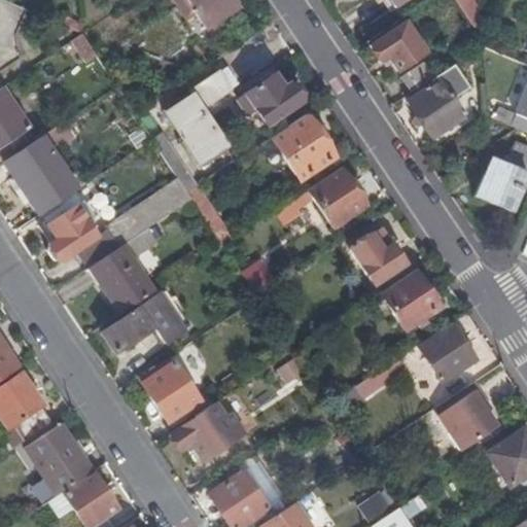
[(174,0),(178,6),(187,1),(197,13),(208,30),(239,8),(233,0),(174,0)]
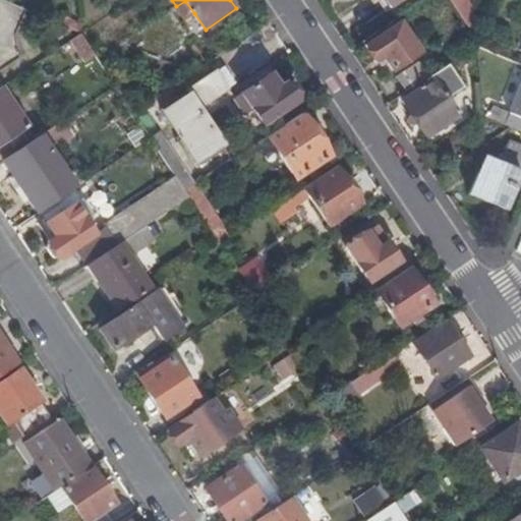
[(384,0),(391,9),(404,0),(384,0)]
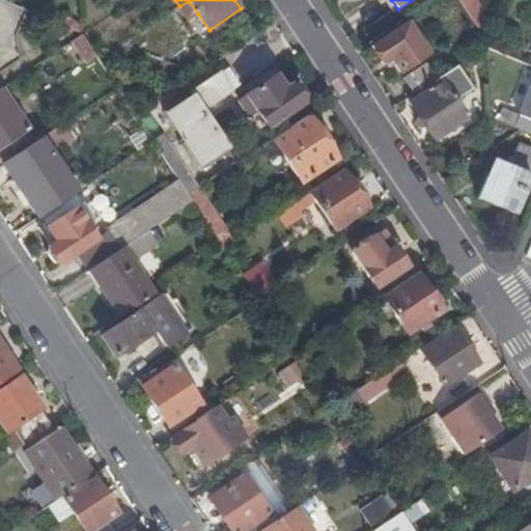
[(457,0),(484,38),(480,0),(457,0)]
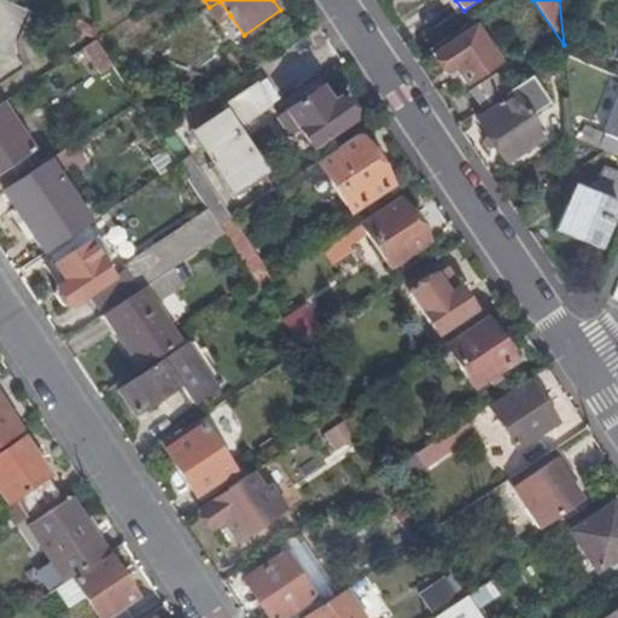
[(220,1),(209,7),(220,23),(231,16),(220,1)]
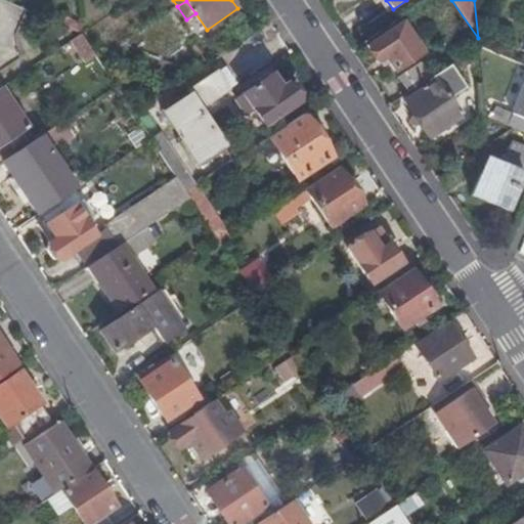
[(67,18),(62,27),(81,35),(80,25),(67,18)]
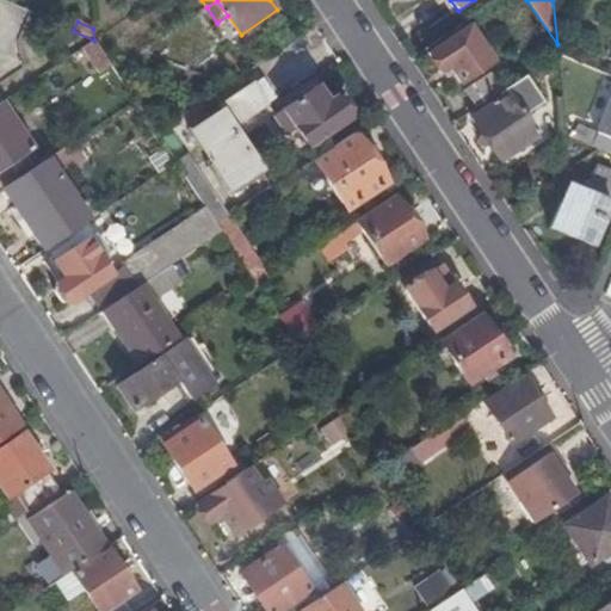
[(466,24),(426,50),(440,74),(450,68),(461,84),(492,63),(466,24)]
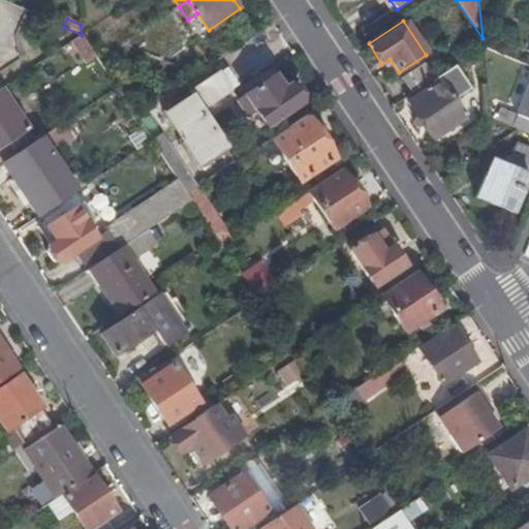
[(98,59),(82,35),(73,41),(89,65),(98,59)]
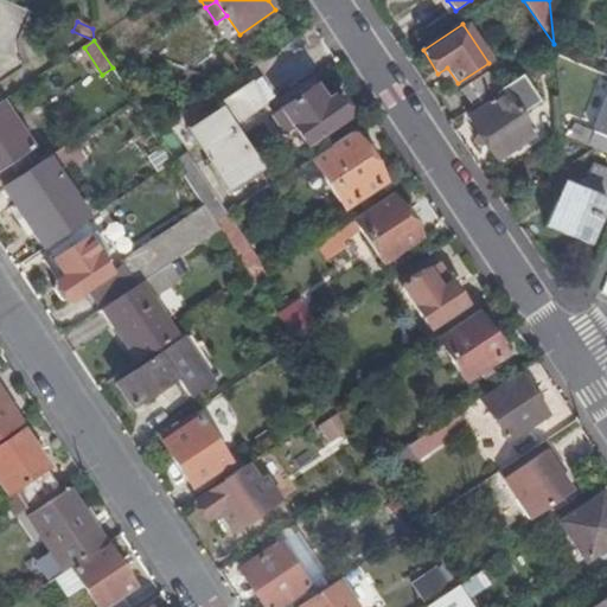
[(474,109),(499,91),(487,75),(464,91),(474,109)]
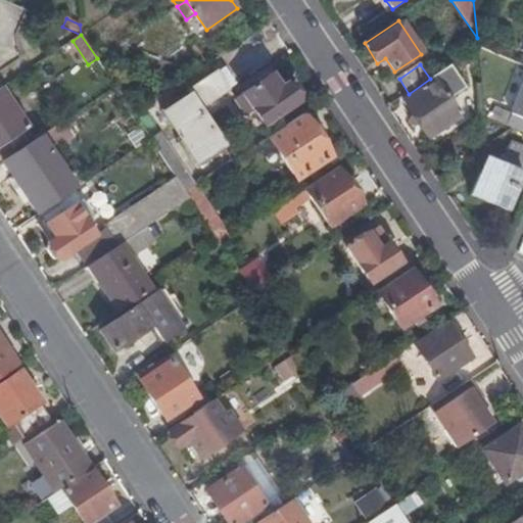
[(466,89),(452,65),(432,79),(435,84),(405,103),(428,138),(460,116),(449,100),(466,89)]
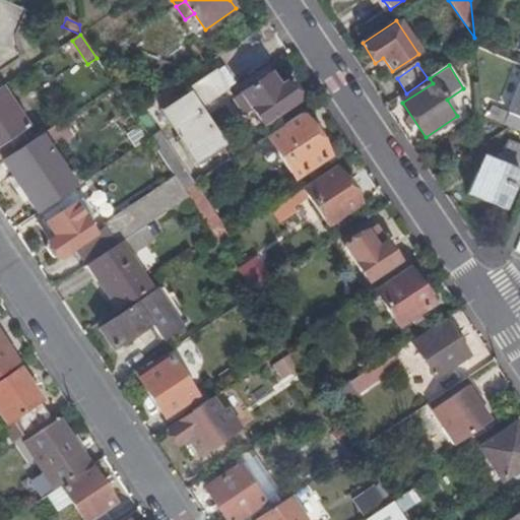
[(199,167),(224,149),(198,110),(228,90),(215,73),(160,110),(199,167)]
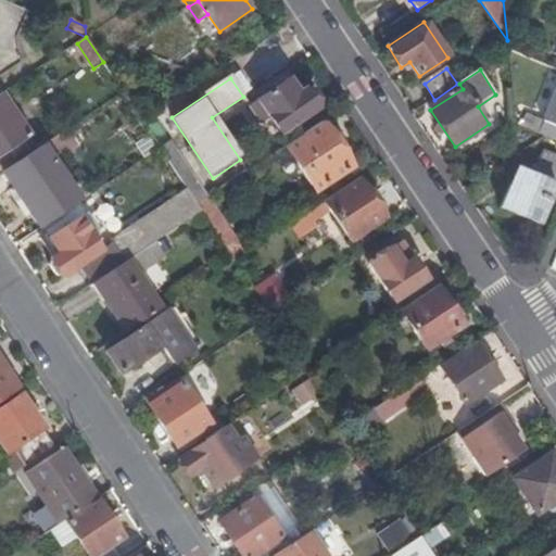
[(288,81),(258,101),(269,117),(280,134),(318,109),(305,90),(298,95),(288,81)]
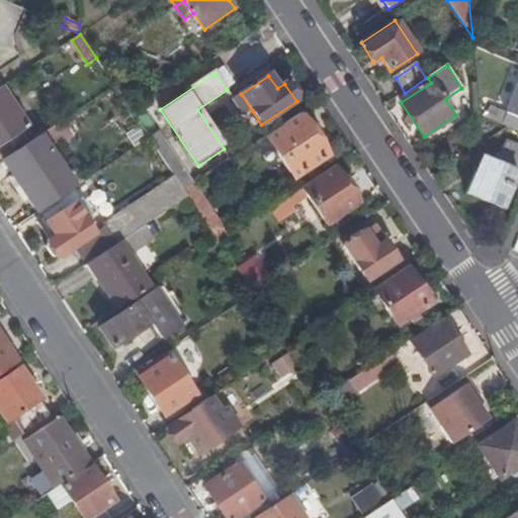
[(517,86),(502,124),(517,131),(517,86)]
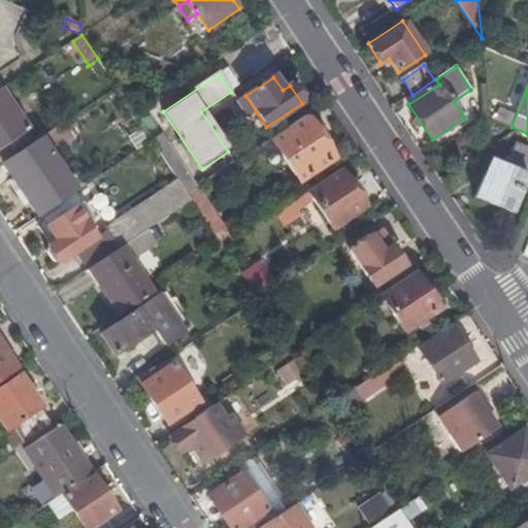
[(1,89),(0,89),(0,158),(31,137),(27,131),(28,129),(1,89)]
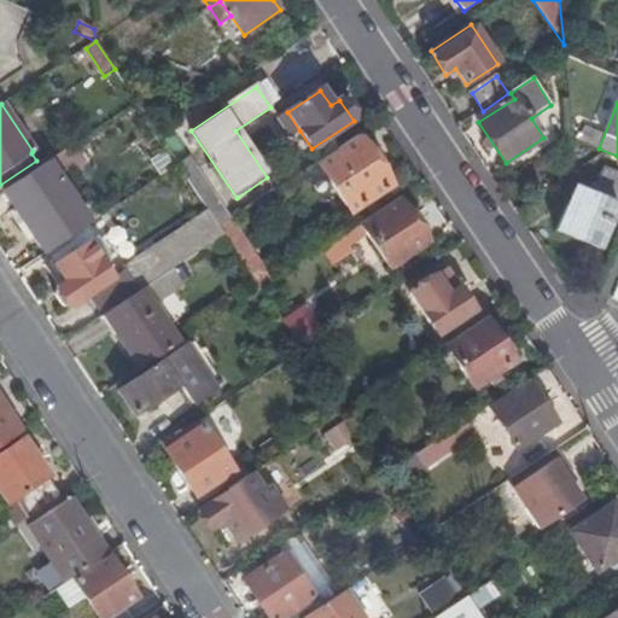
[(299,130),(287,112),(280,118),(292,136),(299,130)]
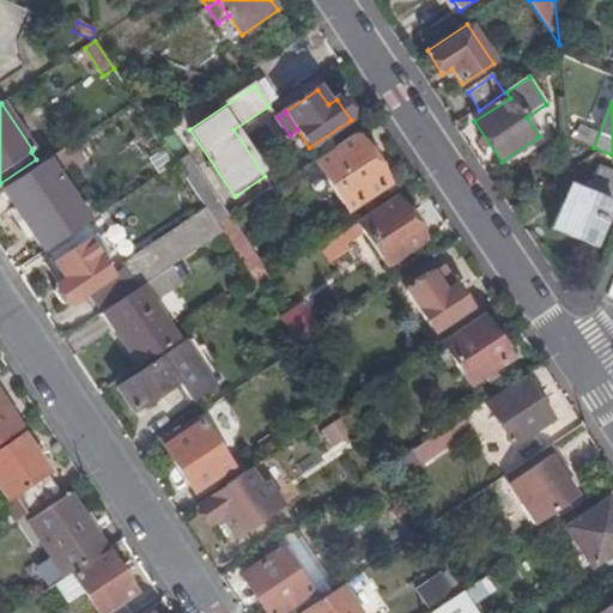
[(354,135),(315,162),(347,210),(387,184),(354,135)]
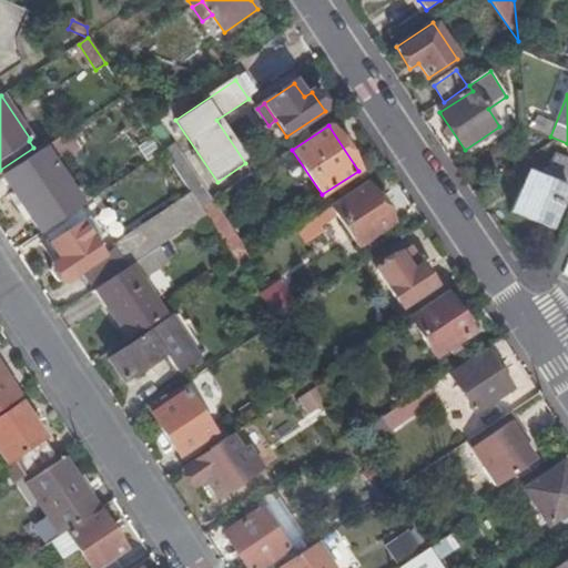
[(173,146),(164,152),(192,194),(196,200),(202,209),(212,202),(173,146)]
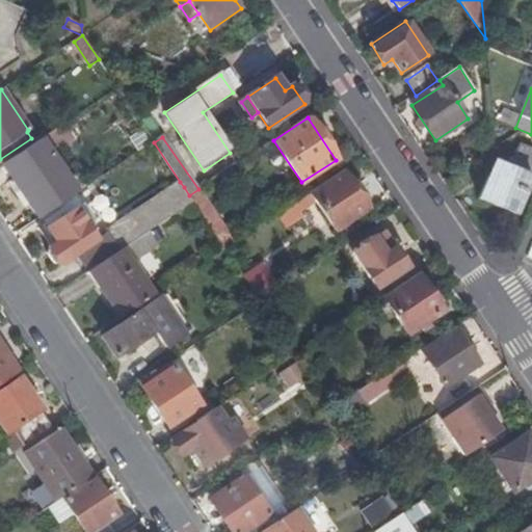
[(75,193),(41,140),(3,164),(38,218),(75,193)]
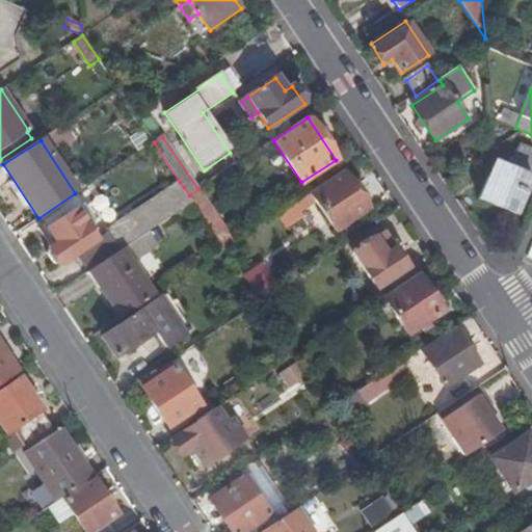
[(531,177),(531,150),(521,145),(510,169),(495,163),(479,200),(515,215),(531,177)]
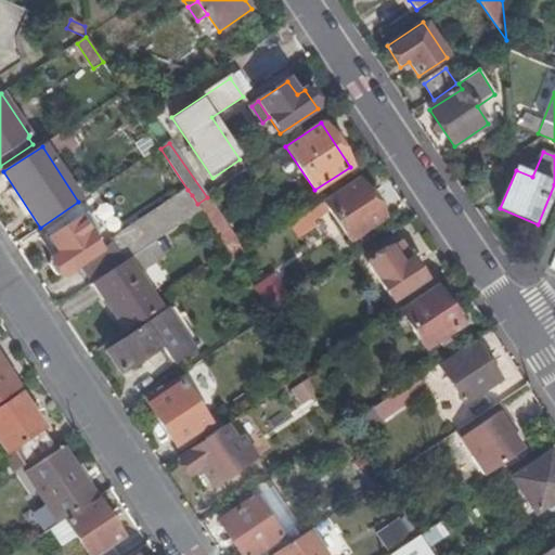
[(324,204),(349,242),(384,219),(359,181),(324,204)]
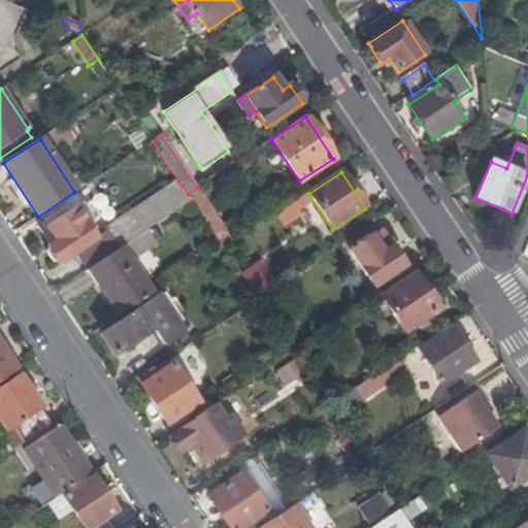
[(76,253),(87,269),(90,268),(146,230),(191,199),(189,196),(188,194),(183,186),(178,180),(105,229),(106,232),(95,239),(85,224),(92,219),(81,203),(46,227),(55,240),(47,245),(59,264),(76,253)]
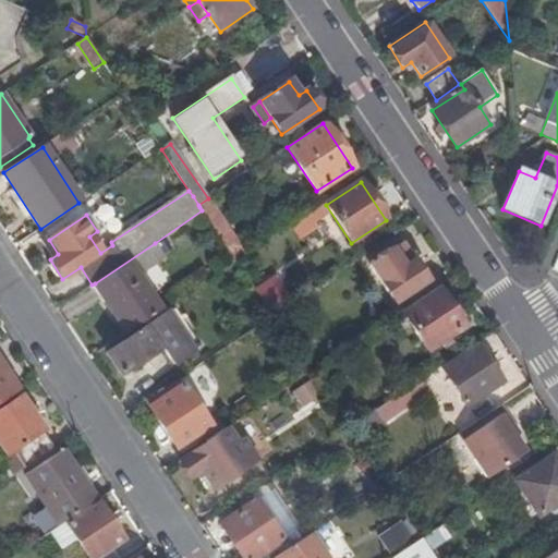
[(199,207),(202,210),(223,243),(235,261),(244,254),(208,198),(198,205),(199,207)]
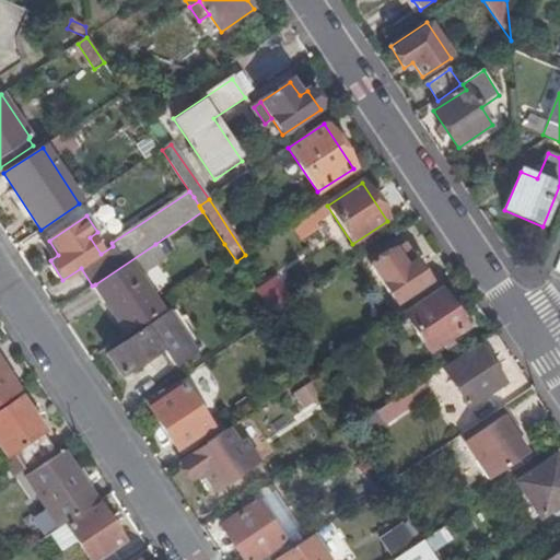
[(165,258),(155,244),(95,284),(105,300),(105,302),(127,335),(161,311),(138,277),(165,258)]
